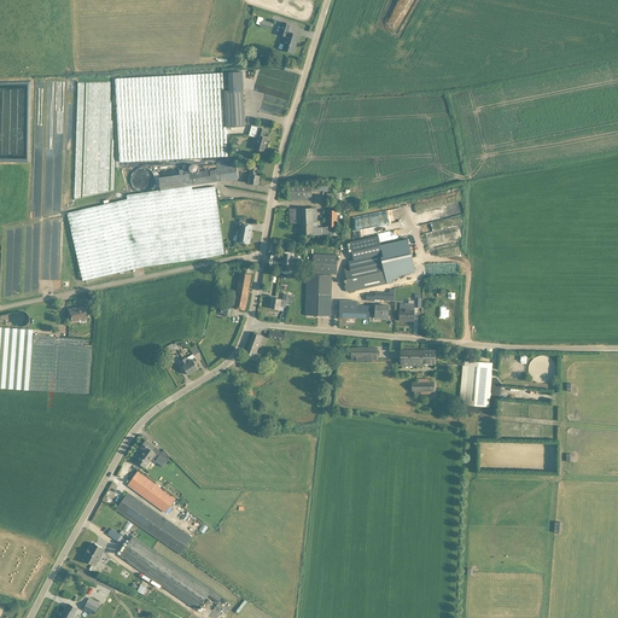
[(281,50),(292,53),(298,35),(286,31),(281,50)]
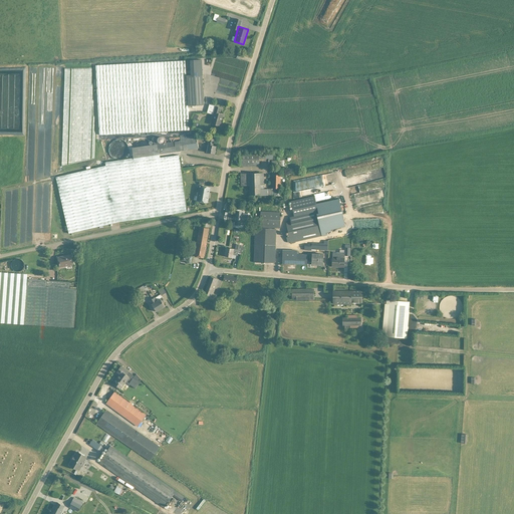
[(95,60),(98,135),(190,132),(189,105),(188,74),(187,56),(131,59),(95,60)]
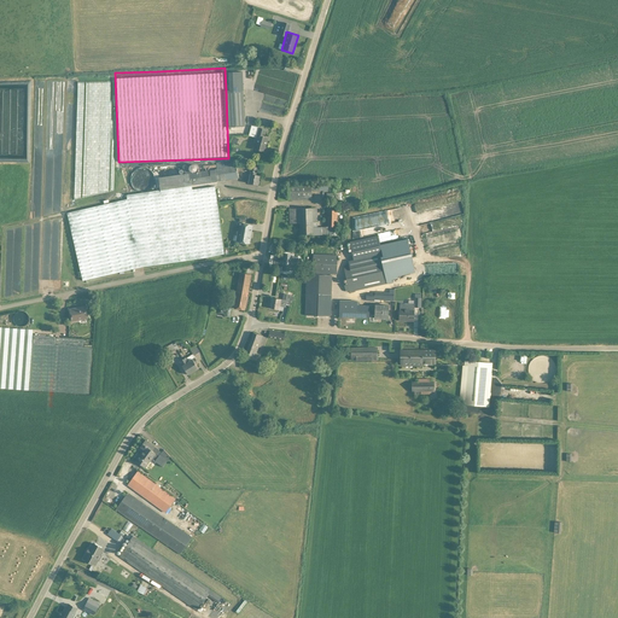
[(19,121),(19,100),(17,100),(5,93),(5,89),(0,88),(0,138),(3,139),(5,133),(5,140),(10,144),(12,140),(12,128),(13,126),(13,121),(19,121)]
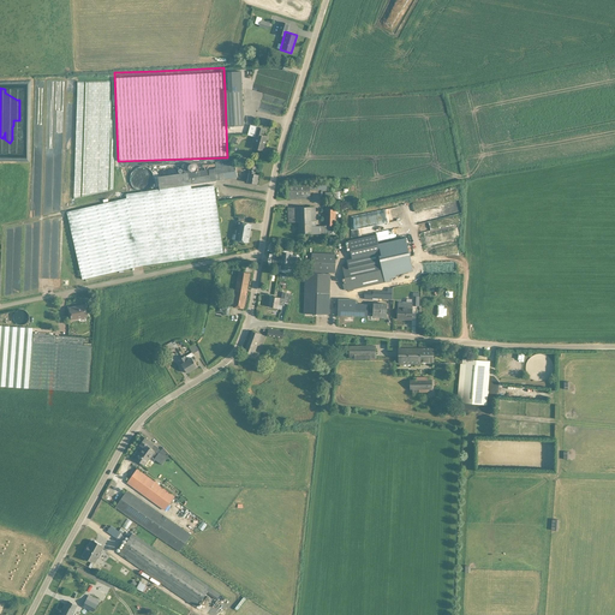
[(243,89),(225,89),(226,126),(244,125),(243,89)]
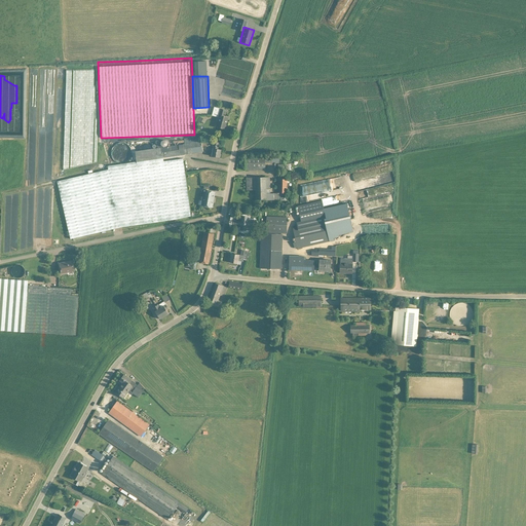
[(223,94),(218,94),(233,99),(237,99),(238,96),(236,96),(236,95),(236,94),(236,84),(239,84),(236,83),(227,83),(232,84),(231,86),(231,88),(230,94),(225,91),(224,91),(223,94)]
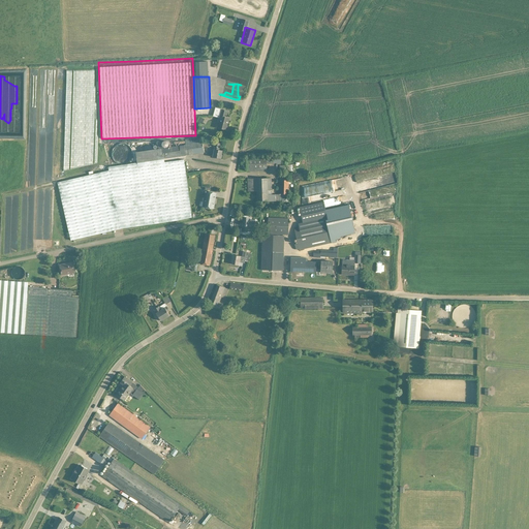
[(216,127),(225,129),(228,118),(225,117),(227,111),(221,109),(216,127)]
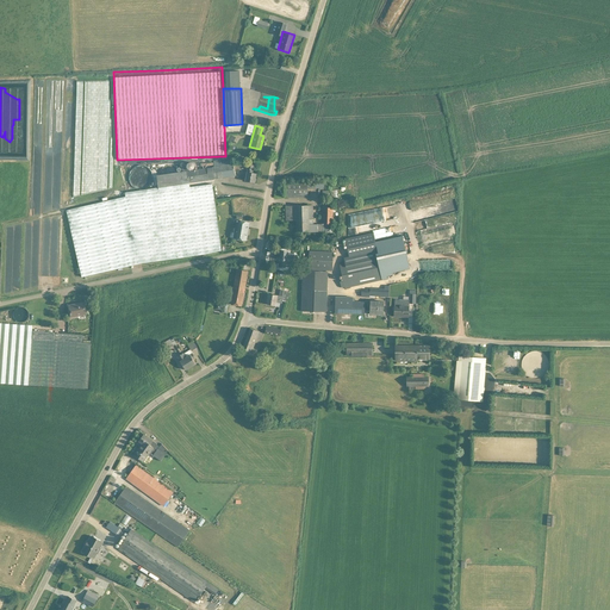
[(154,178),(154,175),(154,173),(153,170),(151,168),(150,167),(148,165),(145,163),(143,162),(141,162),(138,162),(136,163),(134,165),(132,166),(130,168),(129,170),(128,173),(128,175),(128,178),(129,180),(130,182),(131,185),(134,186),(136,187),(138,188),(141,188),(144,188),(145,187),(148,186),(150,185),(151,182),(153,180),(154,178)]
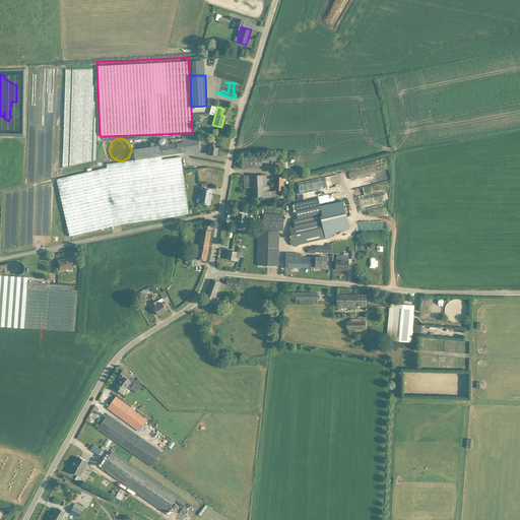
[(197,139),(133,149),(135,159),(136,159),(199,150),(197,139)]
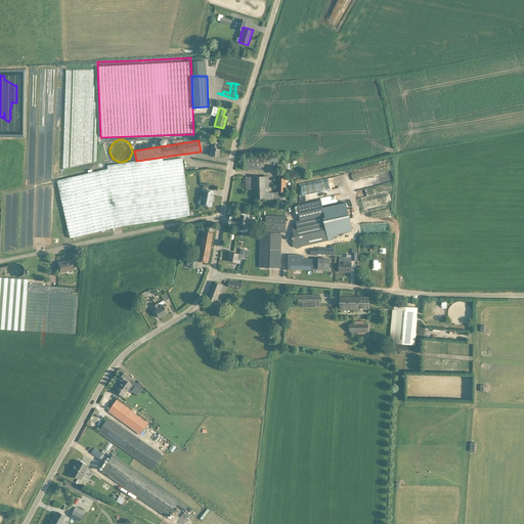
[(209,156),(219,158),(220,149),(217,148),(218,142),(213,141),(212,148),(210,148),(209,156)]
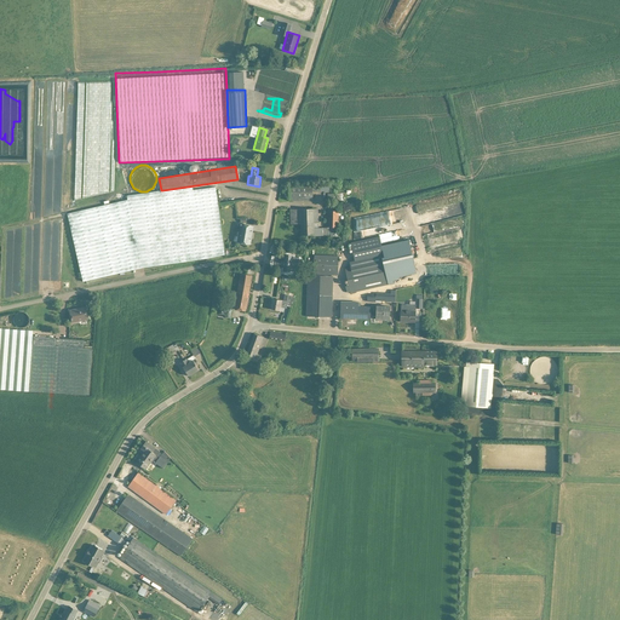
[(131,201),(125,202),(69,214),(85,281),(143,267),(227,256),(217,188),(164,195),(162,190),(161,190),(130,194),(131,201)]
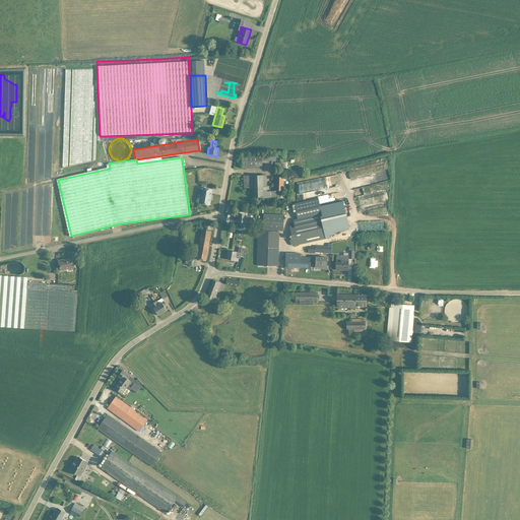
[(376,181),(388,179),(384,161),(362,167),(364,173),(373,171),(376,181)]
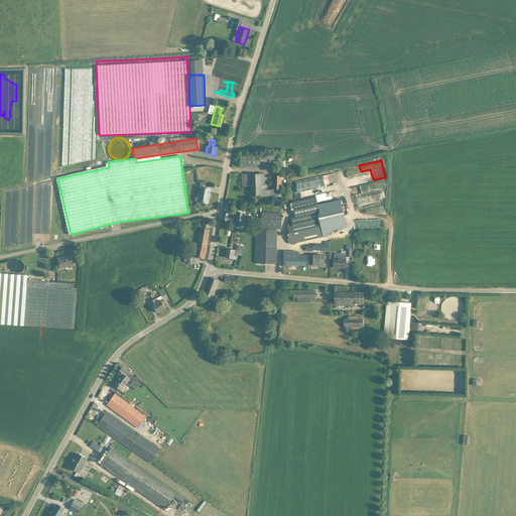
[(251,186),(251,196),(275,196),(275,200),(281,200),(281,175),(273,175),(273,183),(270,183),(270,188),(264,188),(264,173),(242,173),(242,186),(251,186)]
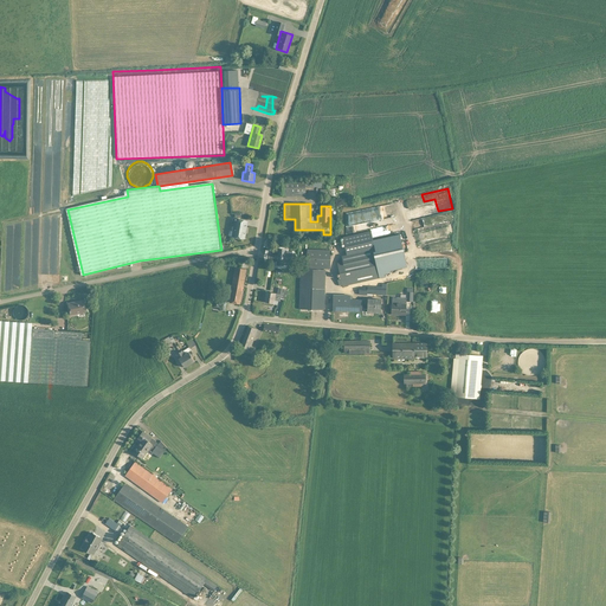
[(391,204),(342,212),(346,233),(350,232),(349,223),(392,217),(391,204)]
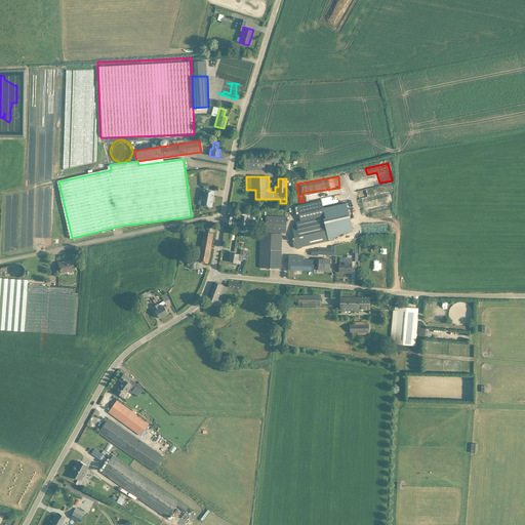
[(372,192),(390,189),(389,183),(368,186),(369,193),(372,193),(372,192)]
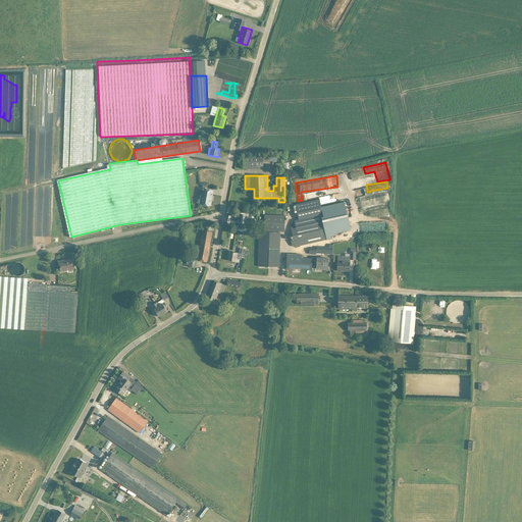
[(198,205),(210,207),(212,191),(201,189),(198,205)]
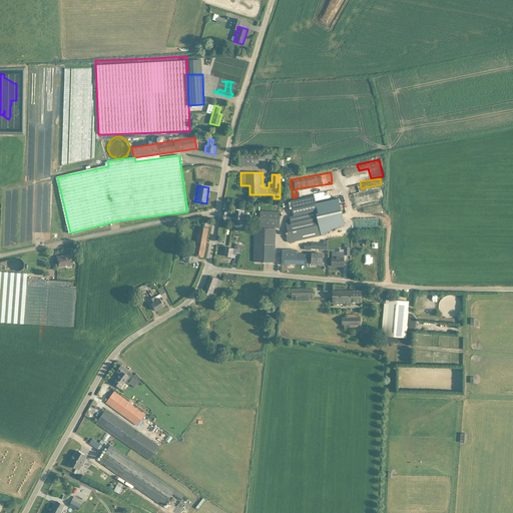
[(287,219),(292,241),(332,232),(331,229),(345,226),(339,198),(315,204),(314,196),(292,201),(295,215),(314,211),(315,213),(287,219)]
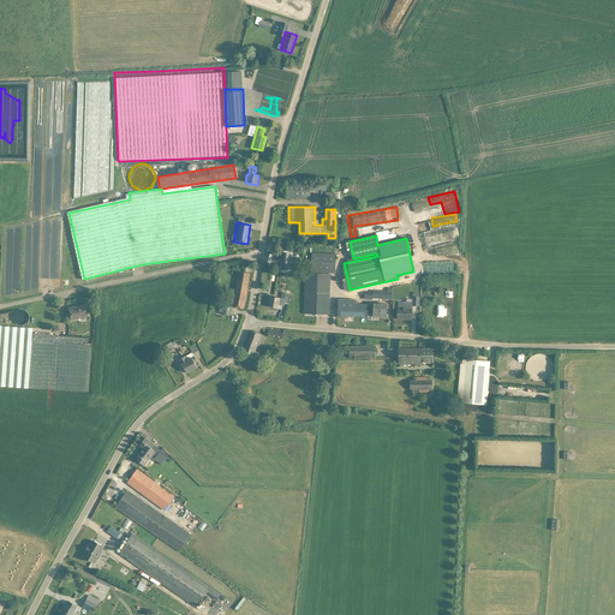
[(272,256),(270,264),(281,264),(281,269),(293,270),(293,266),(297,267),(299,263),(299,260),(297,257),(291,257),(291,252),(282,252),(282,257),(272,256)]
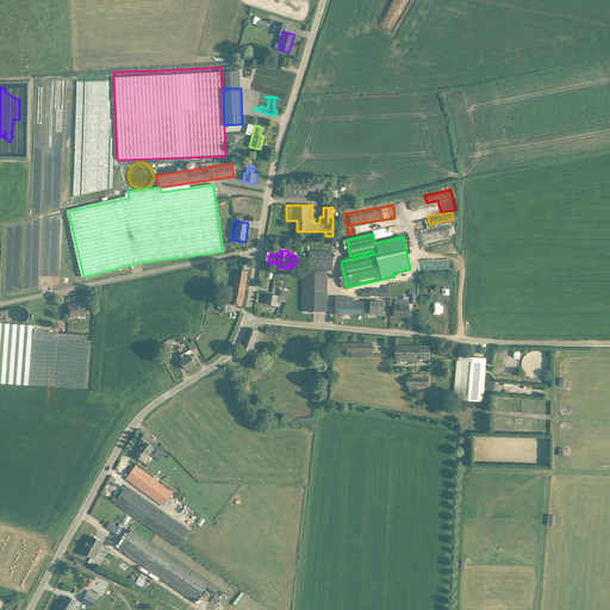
[(332,269),(332,251),(311,251),(311,269),(305,269),(305,310),(328,310),(328,296),(325,296),(325,269),(332,269)]
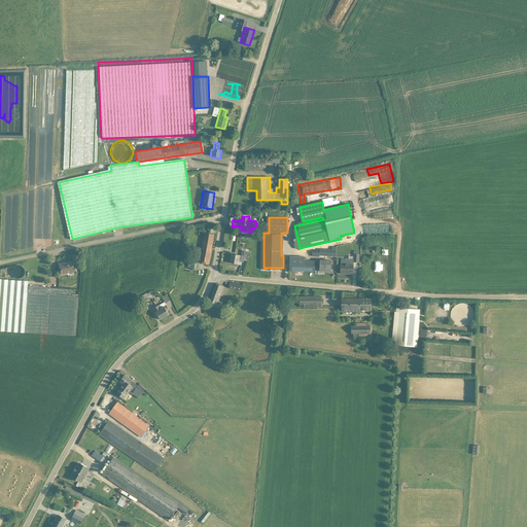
[(366,233),(388,232),(387,223),(366,224),(366,233)]
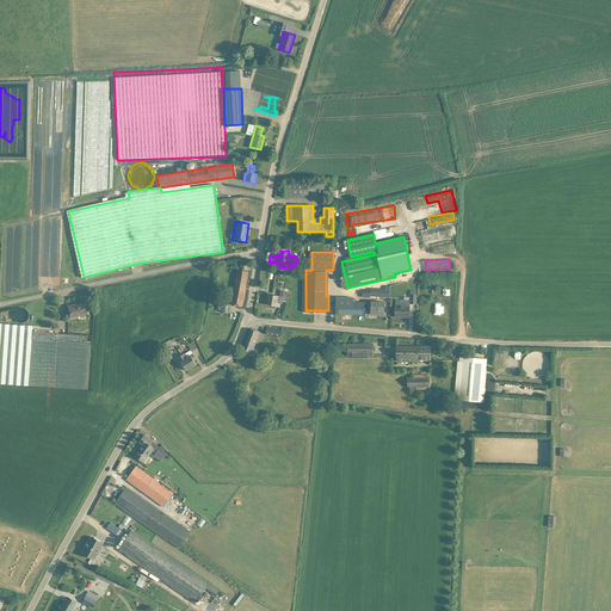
[(232,304),(241,307),(248,271),(238,270),(232,304)]
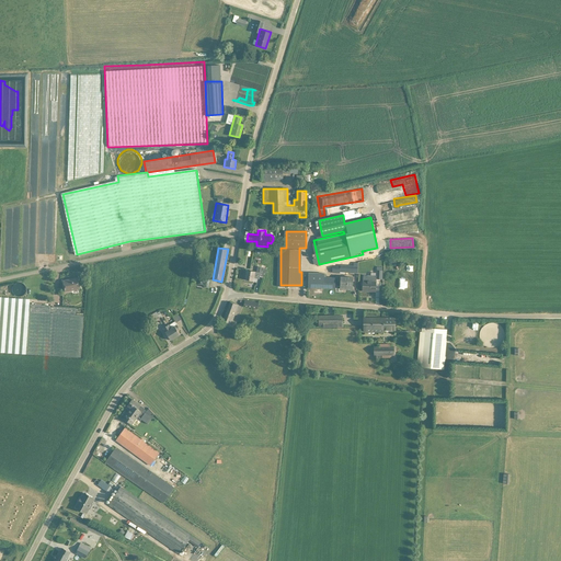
[(335,266),(335,272),(359,271),(358,262),(353,262),(353,266),(335,266)]
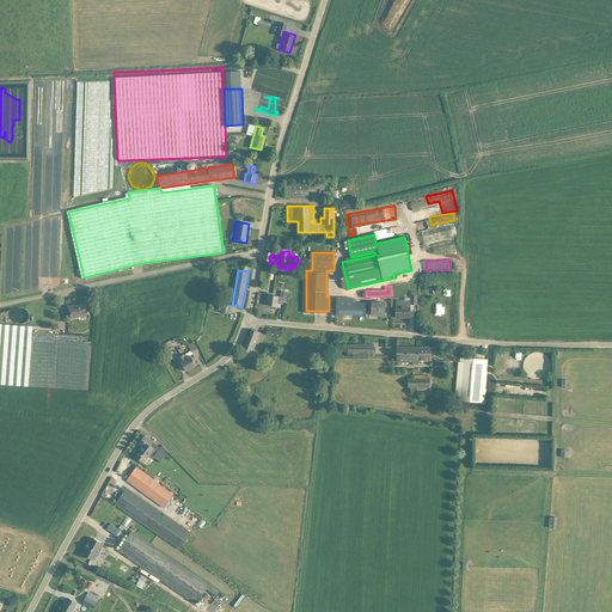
[(270,295),(269,305),(279,306),(280,301),(289,304),(291,292),(282,291),(281,297),(270,295)]
